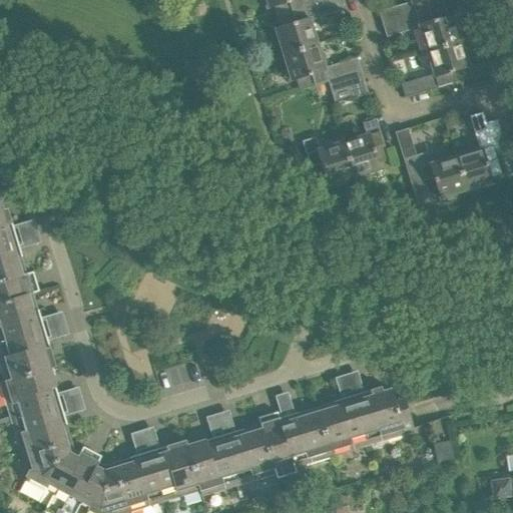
[(276,9),(278,17),(331,0),(266,0),(265,0),(268,11),(276,9)]
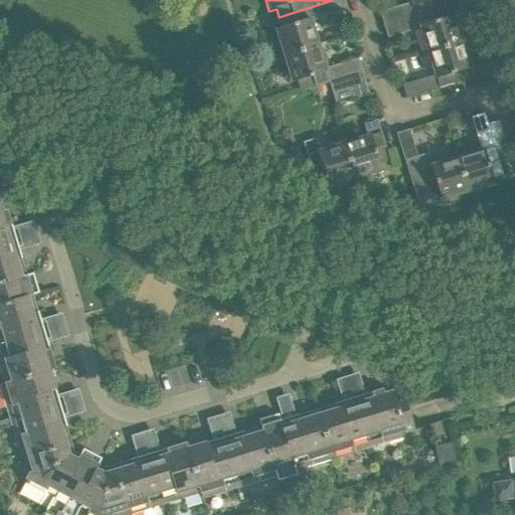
[(280,39),(285,55),(320,44),(312,20),(344,11),(340,0),(332,0),(279,17),(282,26),(274,29),(278,40),(280,39)]
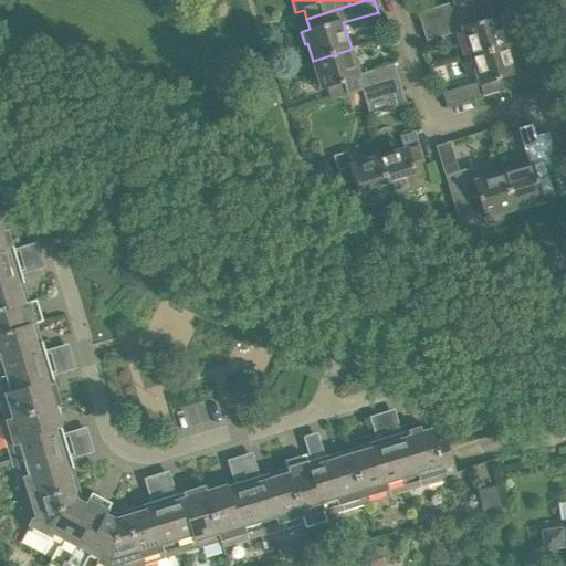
[(421,30),(490,8),(486,0),(452,0),(453,3),(417,13),(421,30)]
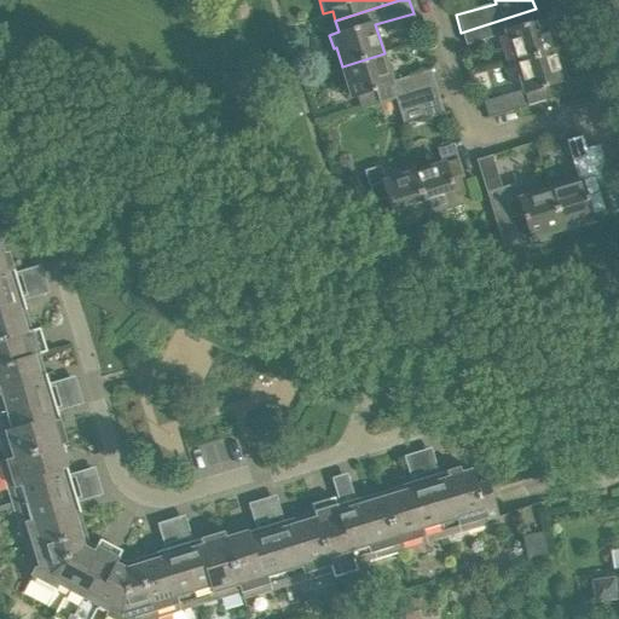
[(514,63),(559,50),(549,16),(539,19),(536,9),(461,33),(466,46),(505,34),(514,63)]
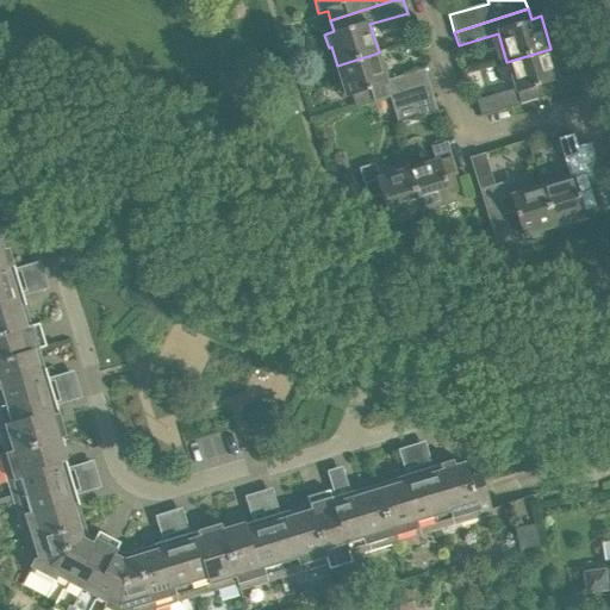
[(551,49),(506,62),(515,88),(475,99),(481,117),(554,94),(551,82),(559,80),(551,49)]
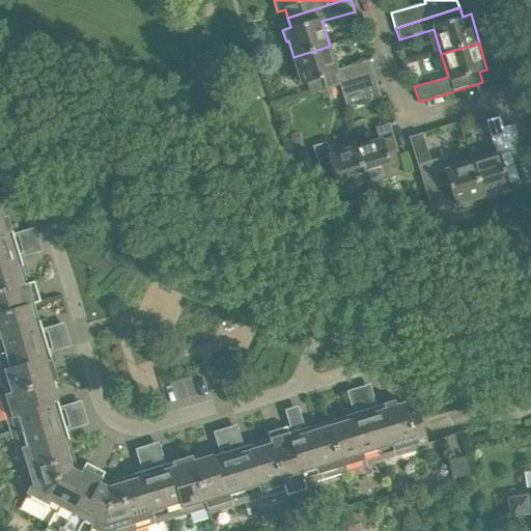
[(330,46),(294,57),(300,75),(297,76),(300,87),(307,84),(310,94),(339,85),(374,74),(370,60),(337,71),(330,46)]
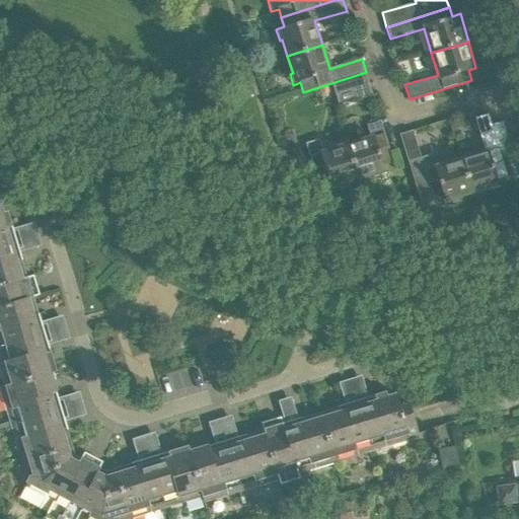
[(366,72),(331,83),(335,94),(369,84),(366,72)]
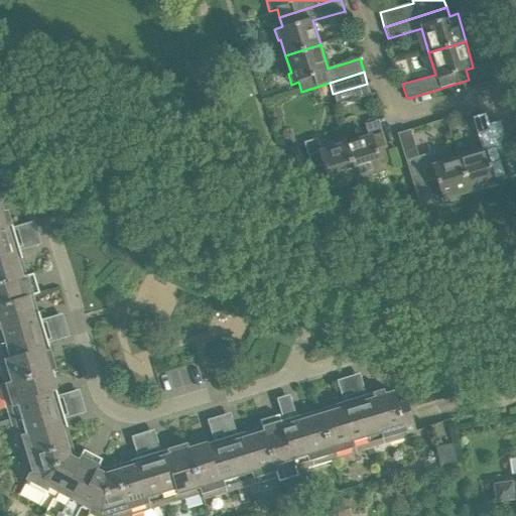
[(367,84),(333,94),(336,105),(371,95),(367,84)]
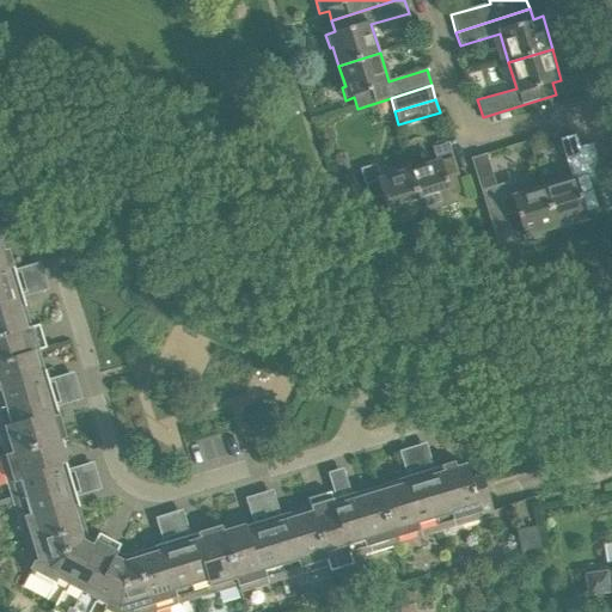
[(598,208),(589,179),(603,175),(592,142),(579,147),(575,135),(558,140),(570,177),(543,187),(557,231),(588,220),(586,212),(598,208)]
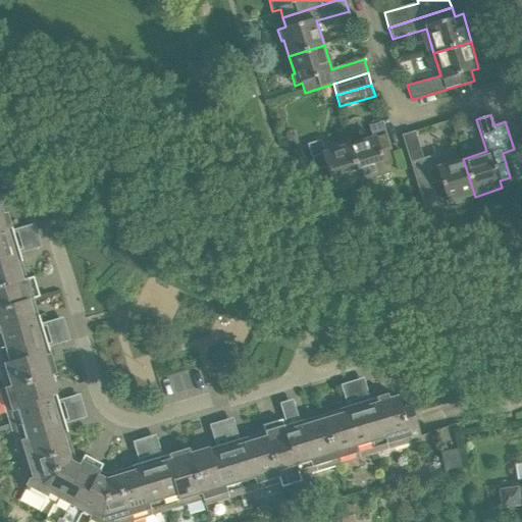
[(373,138),(349,146),(360,183),(387,173),(384,166),(396,162),(382,122),(369,126),(373,138)]
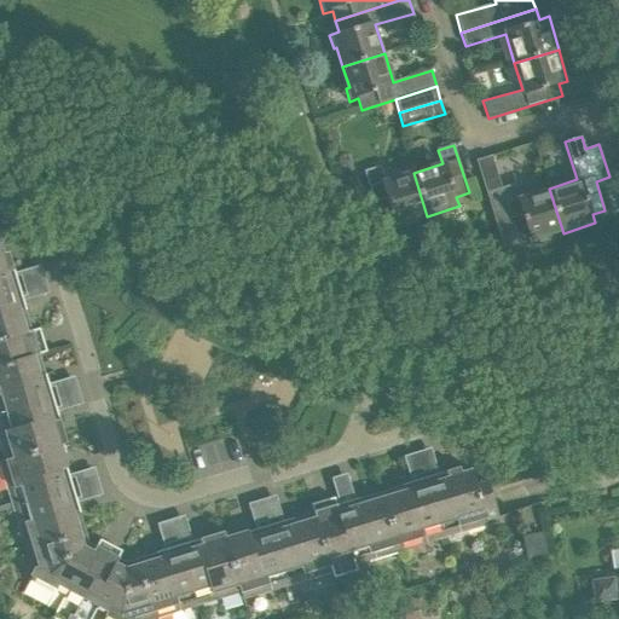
[(427,217),(414,173),(386,183),(381,167),(365,173),(381,221),(393,218),(395,226),(427,217)]
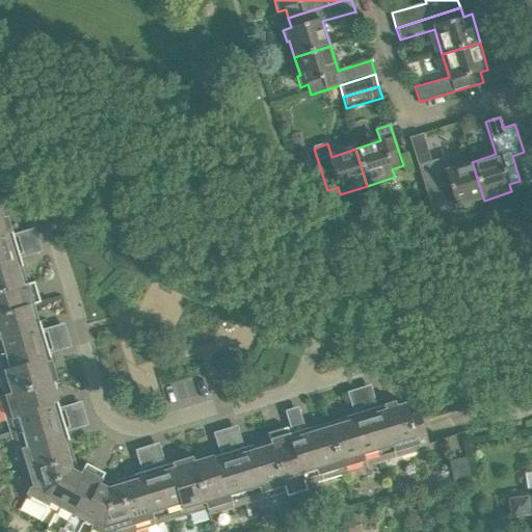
[(444,156),(417,164),(430,208),(453,201),(455,209),(484,201),(472,162),(455,167),(445,162),(444,156)]
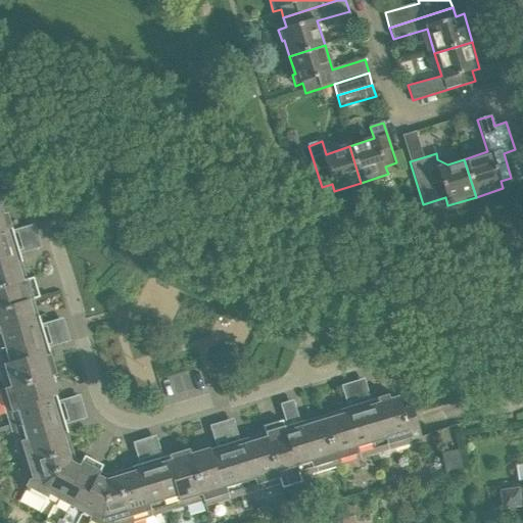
[(65,432),(68,431),(52,375),(57,373),(40,316),(37,317),(32,299),(41,297),(35,277),(26,280),(21,263),(24,263),(12,223),(5,225),(3,216),(0,217),(0,359),(8,386),(2,388),(30,478),(27,484),(47,496),(50,492),(58,497),(45,520),(50,522),(77,522),(84,511),(91,516),(90,519),(97,522),(117,522),(162,510),(165,518),(172,517),(170,508),(203,497),(205,504),(281,480),(283,487),(302,481),(300,474),(422,437),(415,413),(405,416),(400,403),(393,406),(391,400),(381,403),(379,397),(339,410),(340,412),(305,422),(304,420),(284,426),(282,419),(264,425),(266,435),(248,440),(247,436),(191,454),(189,447),(131,465),(132,468),(110,475),(107,480),(98,475),(103,464),(85,455),(79,465),(70,461),(73,456),(65,432)]
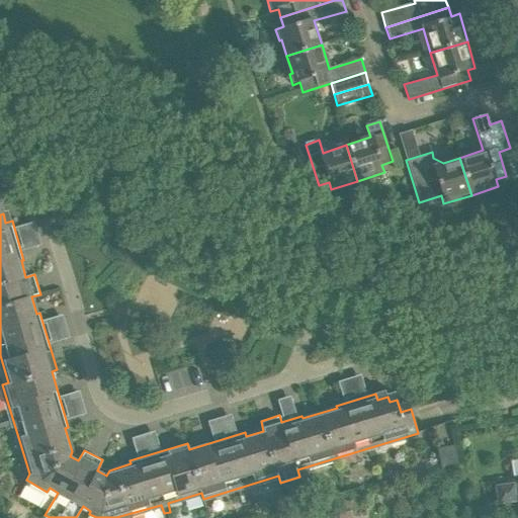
[(453,445),(437,448),(441,466),(457,463),(453,445)]
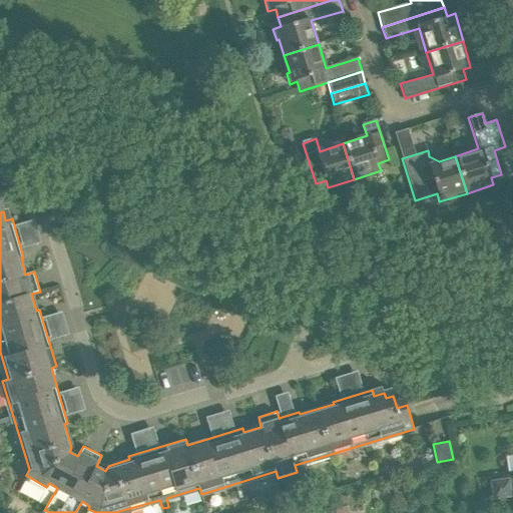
[(508,480),(493,482),(495,497),(510,495),(508,480)]
